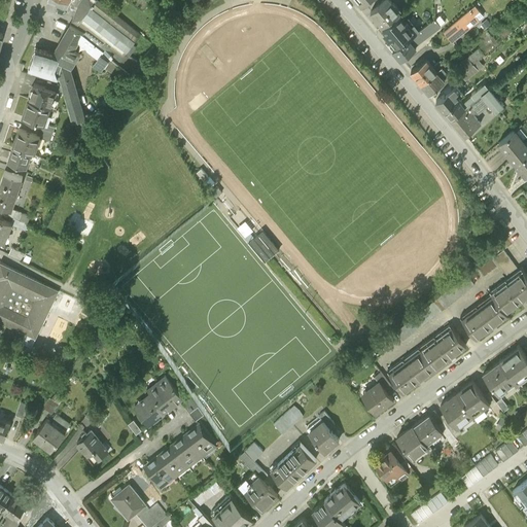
[(68,9),(71,1),(70,0),(47,0),(47,2),(65,9),(66,8),(68,9)]
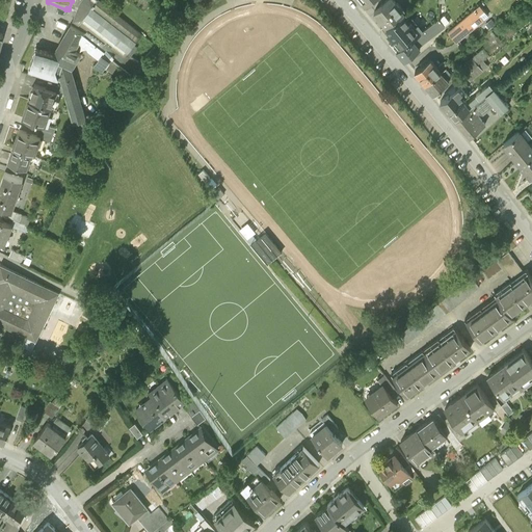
[(101,0),(81,0),(74,18),(88,27),(83,33),(113,58),(120,63),(130,73),(140,62),(131,55),(137,47),(134,45),(142,33),(101,0)]
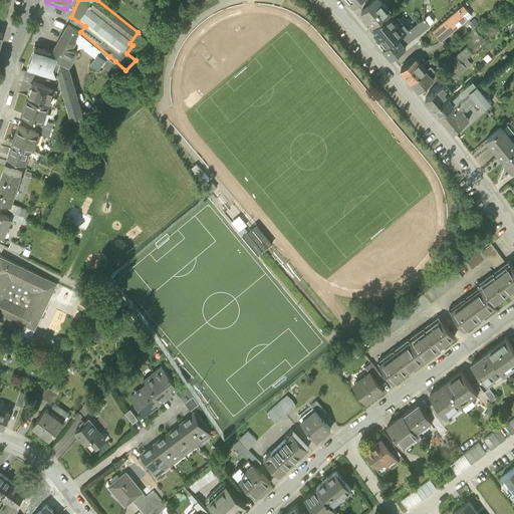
[(374,0),(361,12),(373,26),(391,12),(380,0),(374,0)]
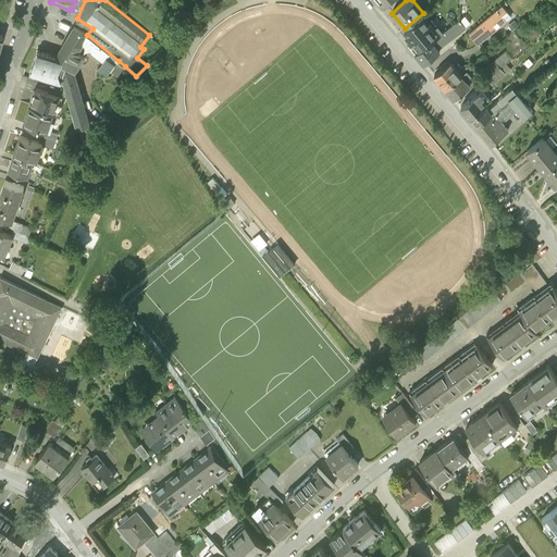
[(503,4),(470,32),(479,41),(511,14),(503,4)]
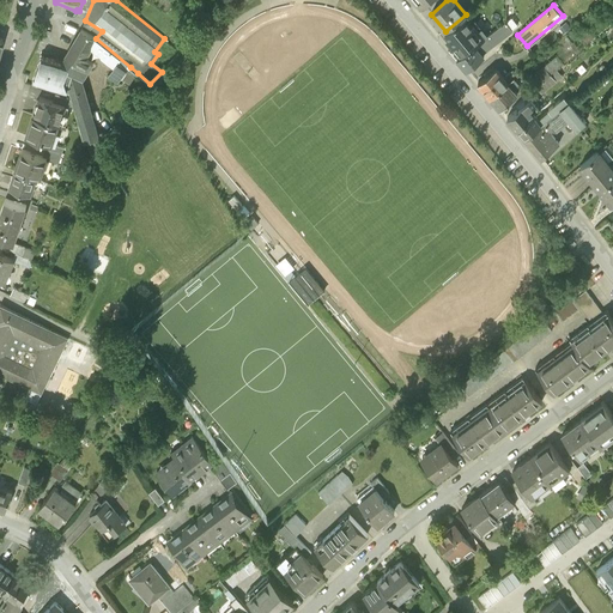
[(448,47),(457,58),(474,44),(485,37),(466,14),(445,31),(443,32),(451,43),(448,47)]
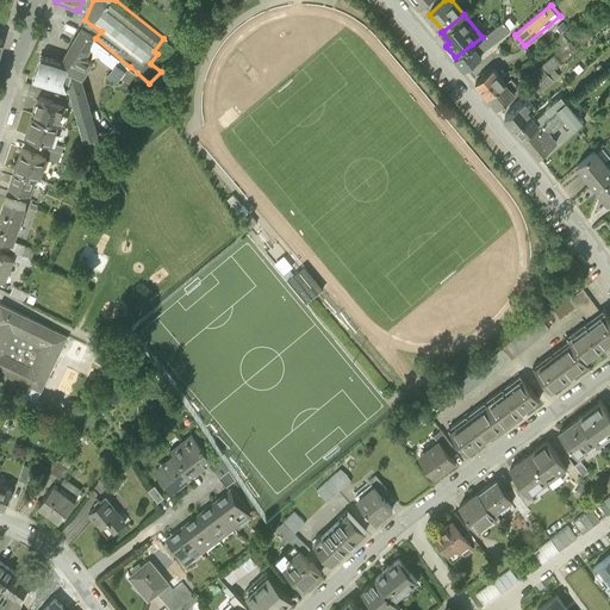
[(472,44),(479,51),(515,22),(509,16),(483,37),(472,44)]
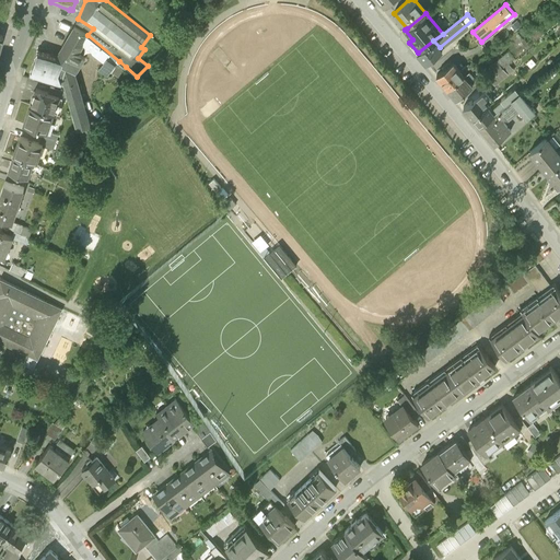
[(108,74),(119,61),(88,35),(74,26),(57,58),(62,61),(78,70),(85,58),(79,54),(84,43),(94,50),(93,51),(105,60),(100,67),(108,74)]
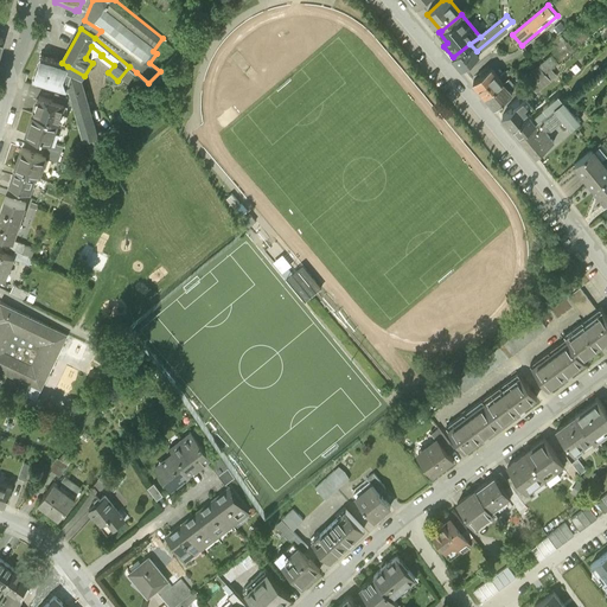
[(477,51),(470,44),(453,57),(462,69),(468,65),(470,68),(477,61),(474,59),(479,55),(477,51)]
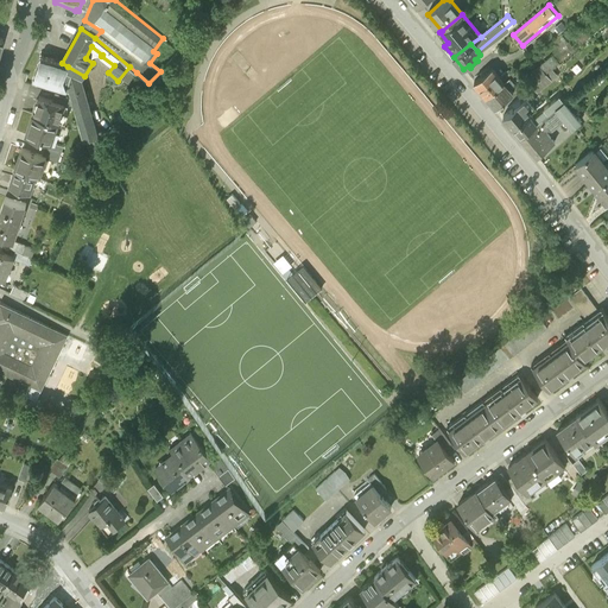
[(525,77),(531,84),(552,67),(559,61),(552,54),(525,77)]
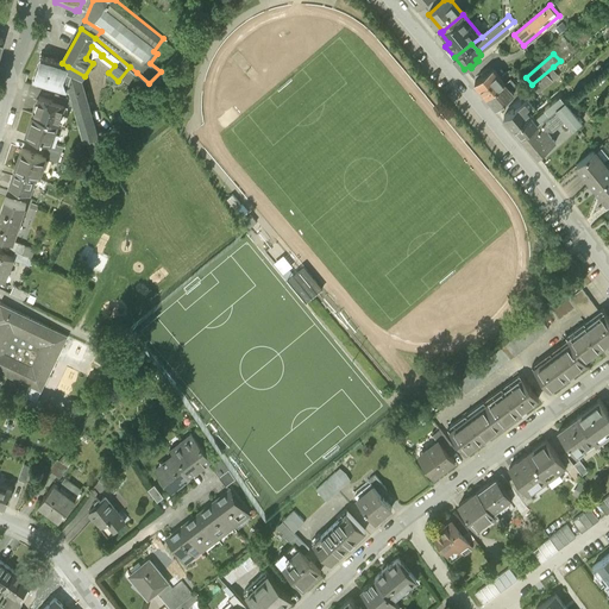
[(61,80),(68,67),(62,63),(62,62),(41,56),(33,79),(69,89),(68,82),(61,80)]
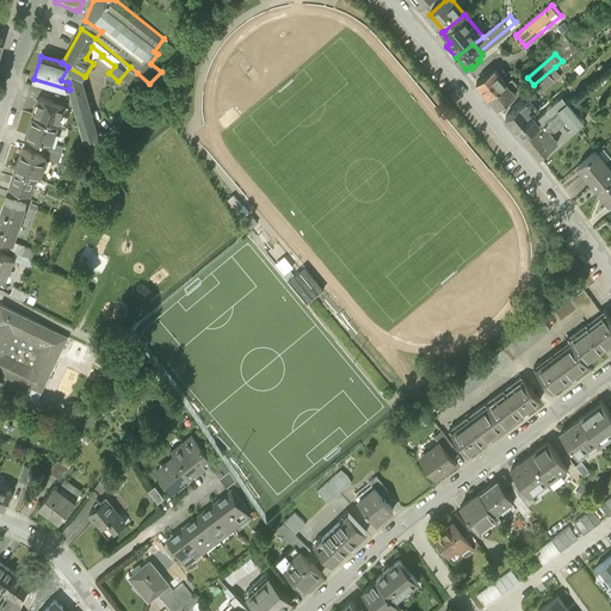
[(99,137),(82,81),(85,76),(68,67),(61,80),(68,82),(69,90),(72,99),(74,109),(84,141),(87,140),(91,154),(99,152),(98,149),(111,146),(107,135),(99,137)]
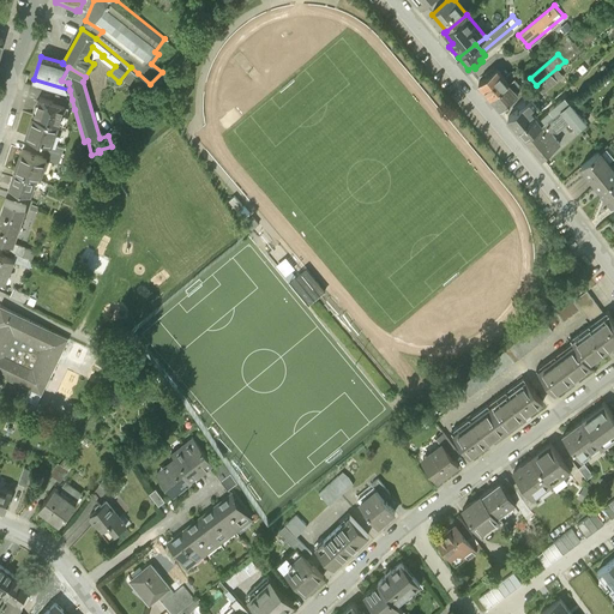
[(127,88),(138,73),(131,67),(119,82),(127,88)]
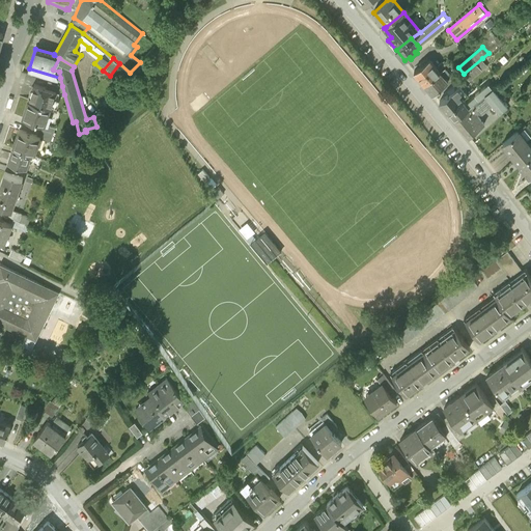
[(487,64),(482,58),(464,74),(469,80),(487,64)]
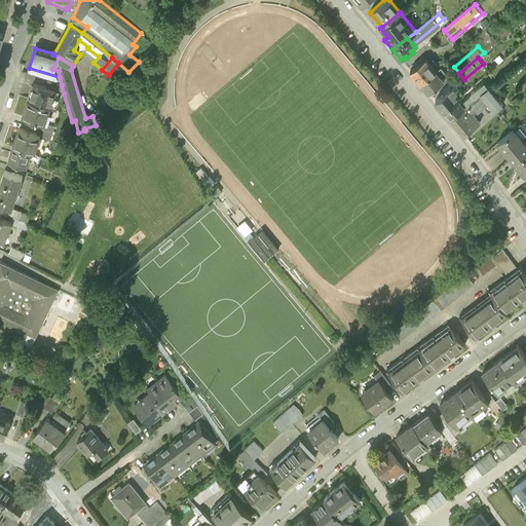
[(411,71),(420,83),(436,70),(425,59),(420,63),(419,61),(413,66),(414,68),(411,71)]
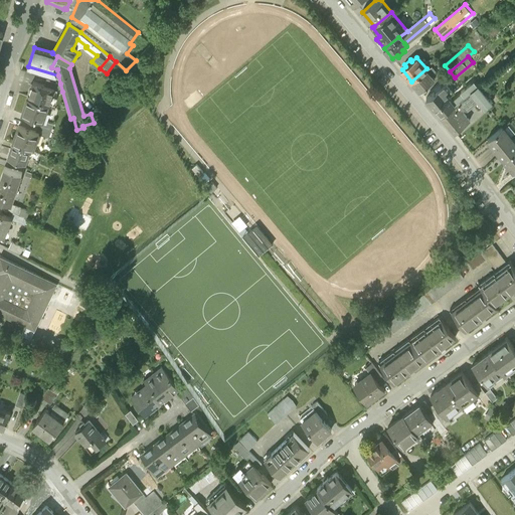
[(432,64),(426,68),(411,81),(419,91),(435,78),(432,74),(437,70),(432,64)]
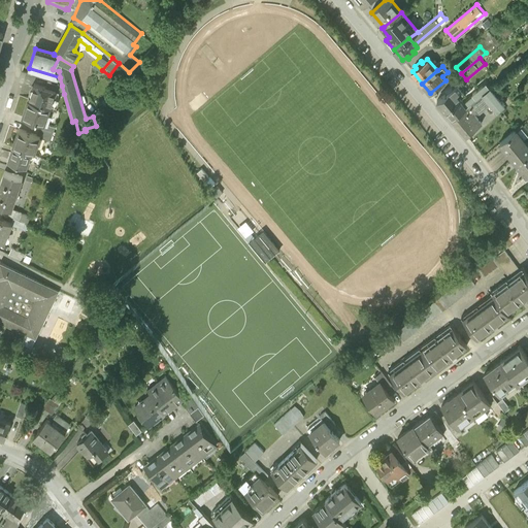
[(47,80),(45,87),(56,90),(56,91),(64,94),(62,86),(47,80)]
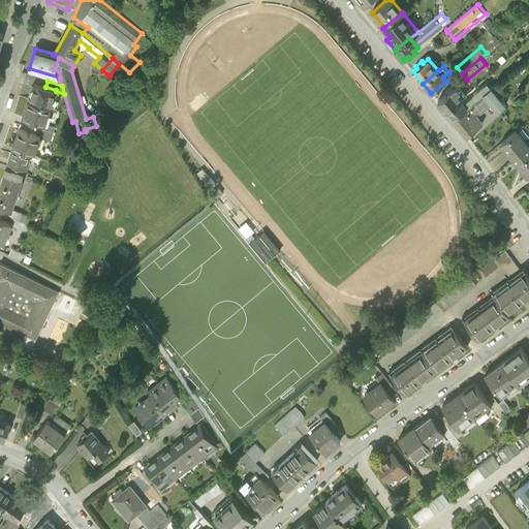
[(490,88),(486,82),(471,93),(473,95),(464,103),(467,106),(468,105),(490,88)]
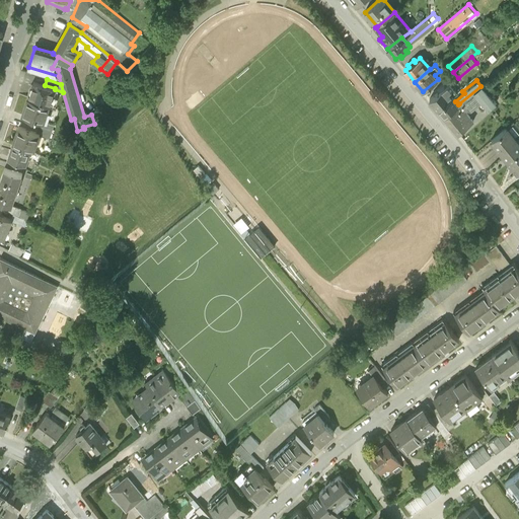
[(28,96),(50,103),(52,105),(55,95),(53,94),(55,89),(55,88),(45,85),(33,81),(32,85),(30,85),(28,91),(29,93),(28,96)]
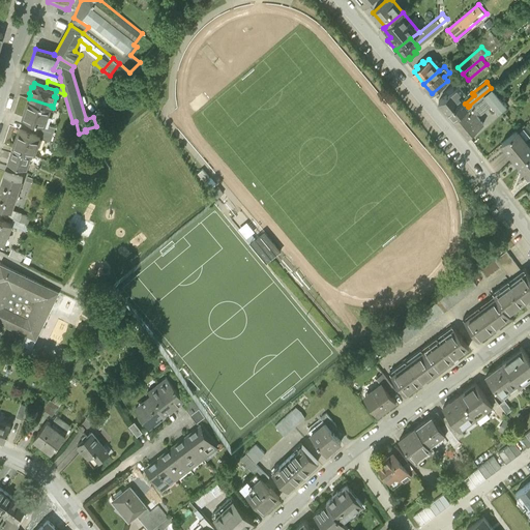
[(439,101),(446,111),(461,99),(467,93),(459,84),(439,101)]
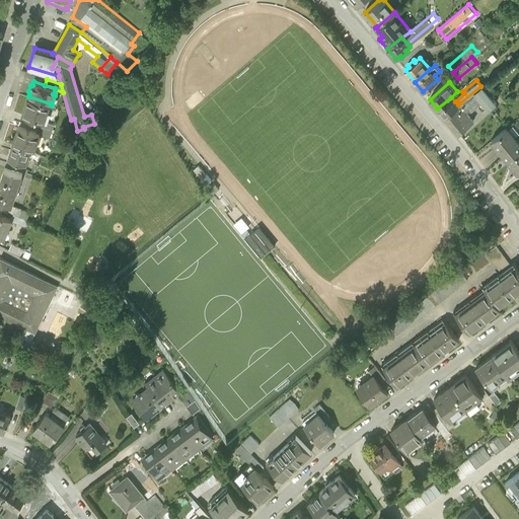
[(480,86),(459,103),(465,110),(469,110),(476,104),(482,112),(487,107),(489,109),(496,102),(489,94),(480,86)]
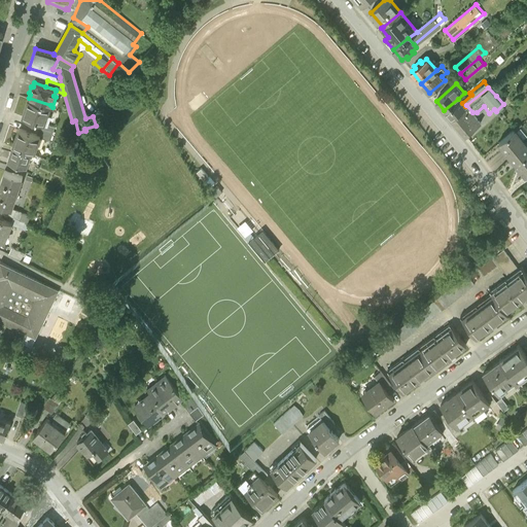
[(50,105),(29,98),(23,116),(42,123),(47,125),(47,124),(50,113),(47,112),(50,105)]
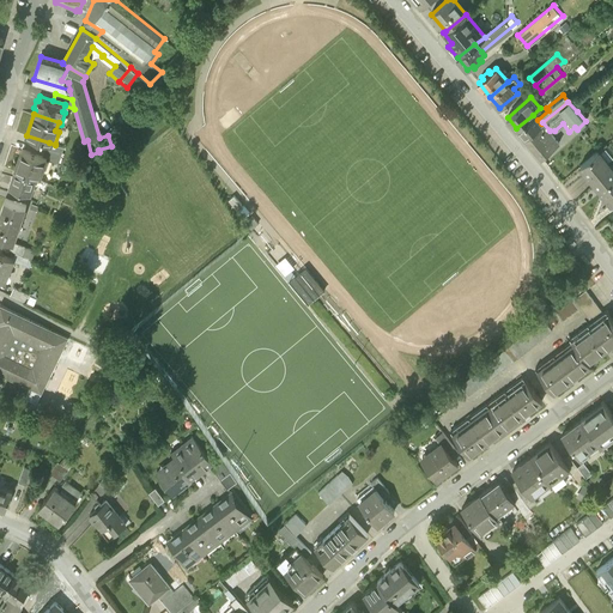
[(538,120),(533,115),(516,128),(525,138),(541,123),(538,120)]
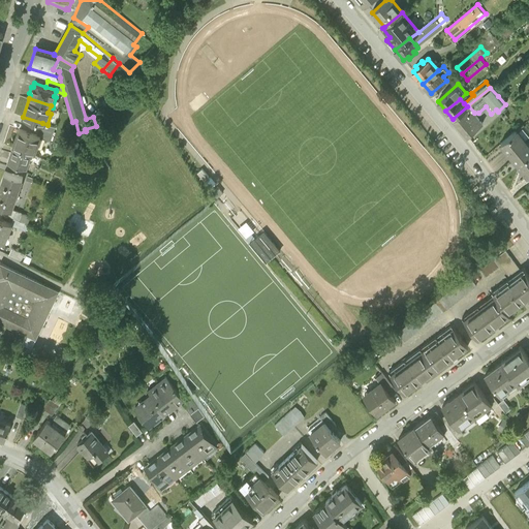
[(481,125),(472,114),(474,113),(468,105),(467,106),(453,119),(467,136),(481,125)]
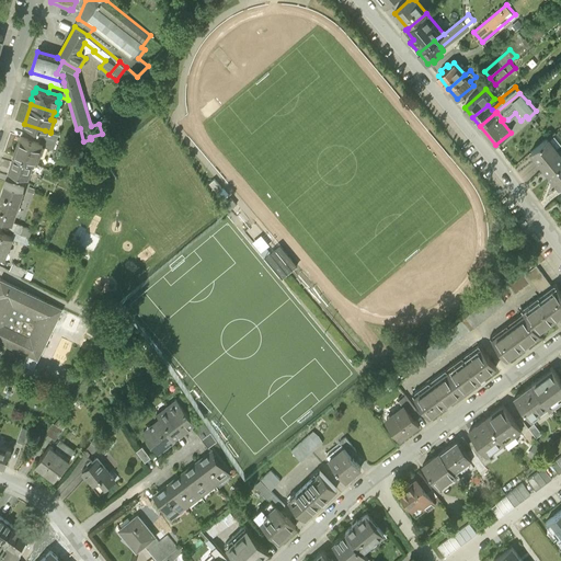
[(50,133),(45,130),(39,142),(44,144),(43,145),(55,149),(59,135),(50,132),(50,133)]
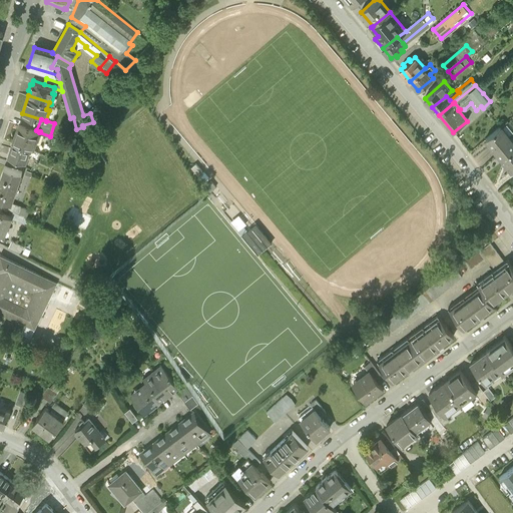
[(19,124),(13,141),(31,147),(34,148),(39,132),(40,131),(36,130),(19,124)]
